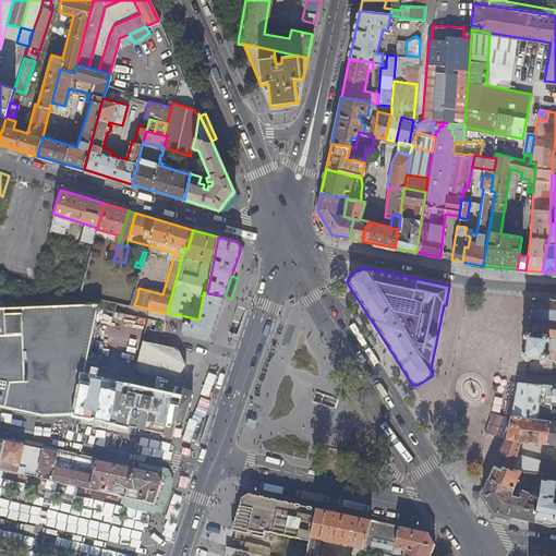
[(50,288),(48,297),(64,300),(65,291),(50,288)]
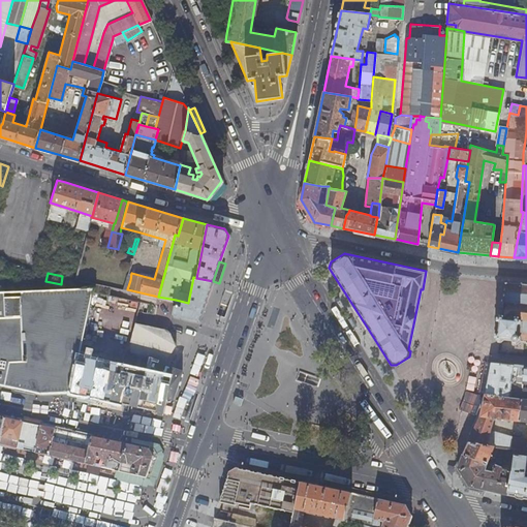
[(176,300),(173,314),(199,319),(204,307),(213,281),(196,278),(193,277),(188,303),(176,300)]
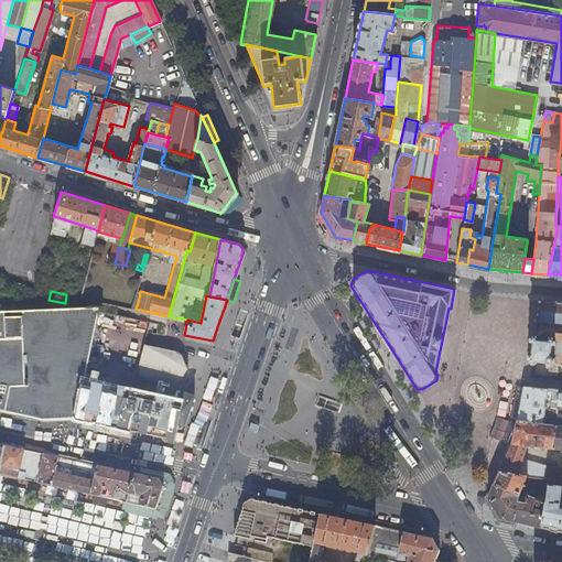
[(537,303),(533,335),(529,339),(529,343),(531,346),(530,353),(527,356),(527,360),(529,364),(533,364),(536,361),(544,363),(547,366),(550,367),(555,363),(560,364),(560,365),(561,365),(561,303),(555,303),(557,301),(554,301),(554,302),(540,301),(540,299),(538,299),(538,301),(536,300),(536,303),(537,303)]
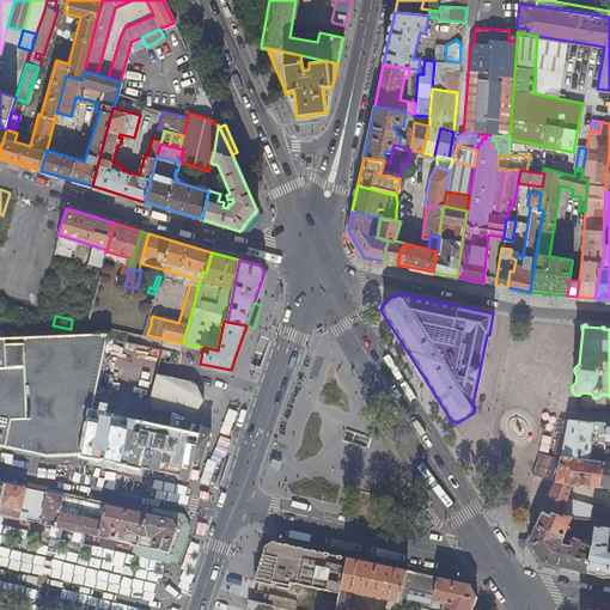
[(246,325),(236,355),(243,358),(254,329),(246,325)]
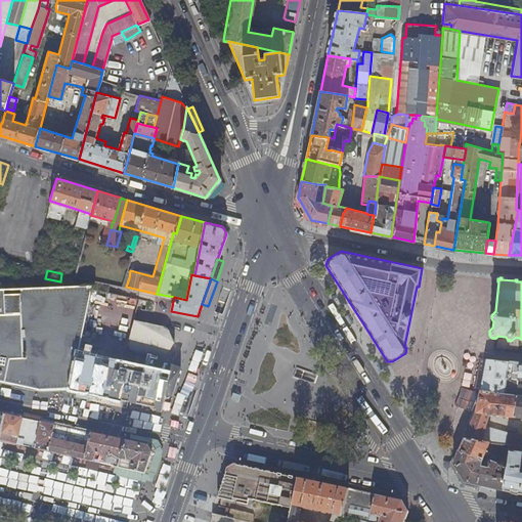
[(92,279),(91,285),(90,288),(107,292),(110,284),(92,279)]
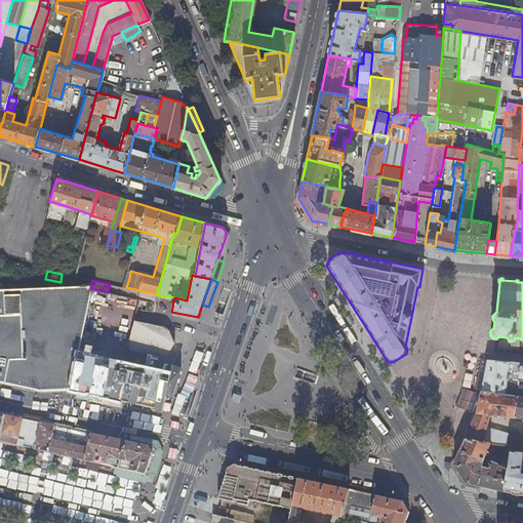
[(0,380),(40,390),(70,389),(77,353),(90,288),(91,285),(0,288),(0,380)]
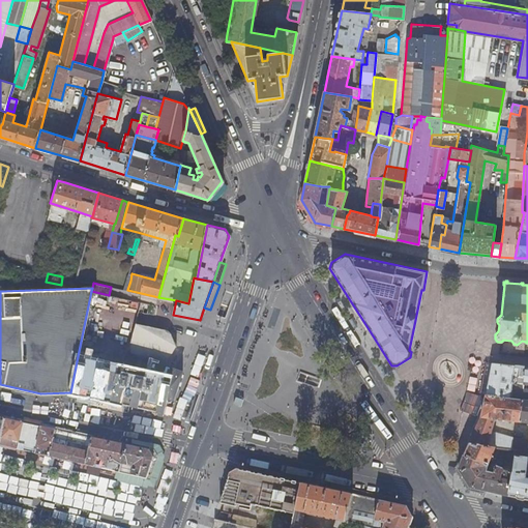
[(145,358),(164,365),(168,352),(168,348),(176,346),(170,332),(167,329),(151,327),(151,326),(135,323),(128,346),(127,348),(128,351),(130,353),(133,354),(140,357),(145,358)]
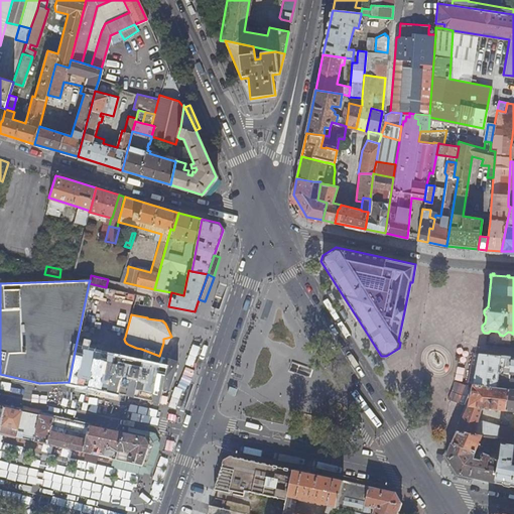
[(141,349),(136,348),(134,360),(119,357),(76,347),(69,382),(131,395),(141,349)]
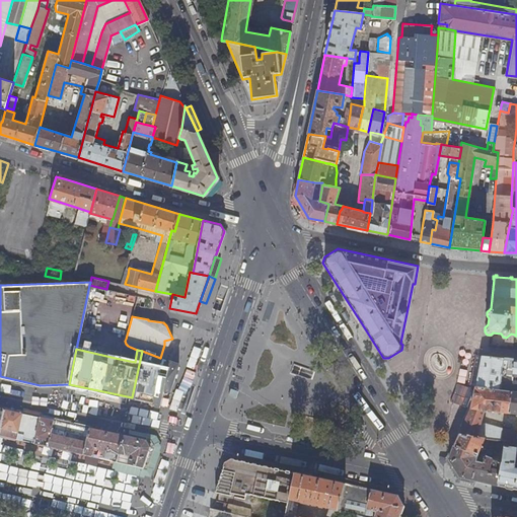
[(160,358),(142,351),(132,397),(160,403),(163,389),(169,390),(178,364),(160,358)]
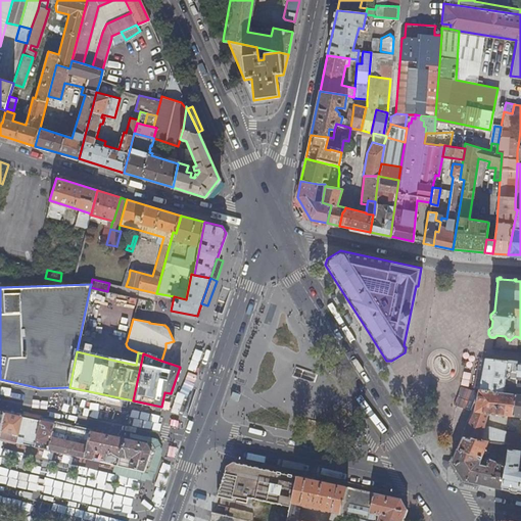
[(482,370),(478,389),(520,394),(520,384),(516,384),(515,384),(512,383),(505,377),(505,375),(510,376),(510,371),(514,371),(513,378),(520,378),(520,361),(484,358),(482,370)]
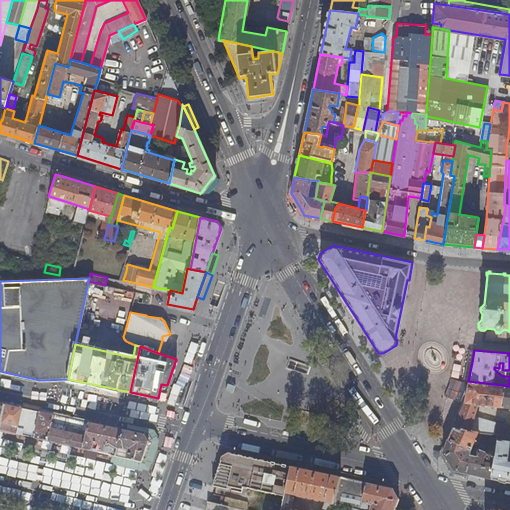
[(509,386),(468,381),(451,427),(452,427),(493,434),(495,422),(474,415),(477,404),(509,408),(509,386)]
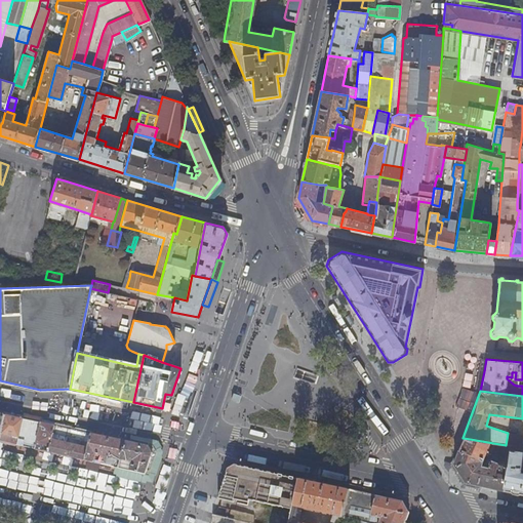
[(18,416),(4,413),(3,413),(0,432),(18,436),(16,444),(34,447),(40,421),(18,416)]
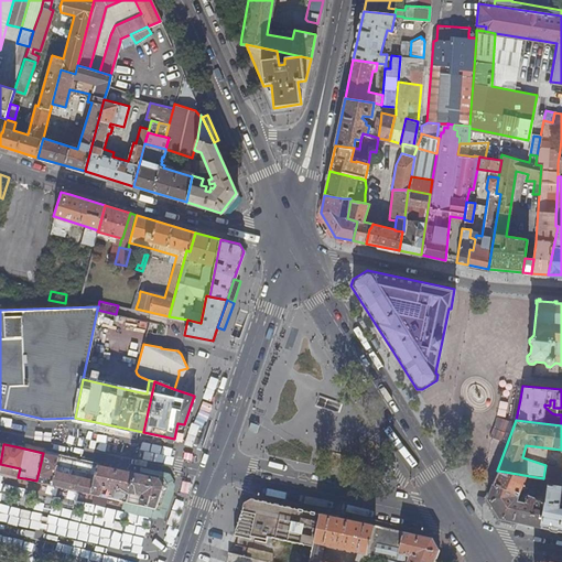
[(57,456),(43,453),(36,481),(39,482),(43,483),(44,479),(41,478),(42,475),(53,477),(57,456)]
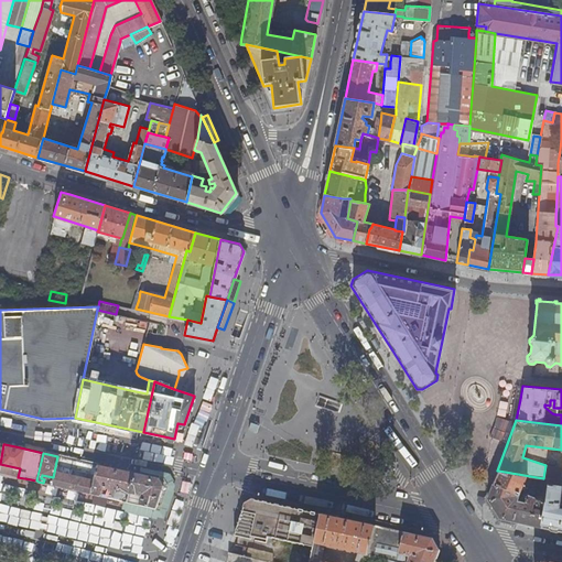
[(97,464),(57,456),(53,477),(52,485),(90,494),(97,464)]
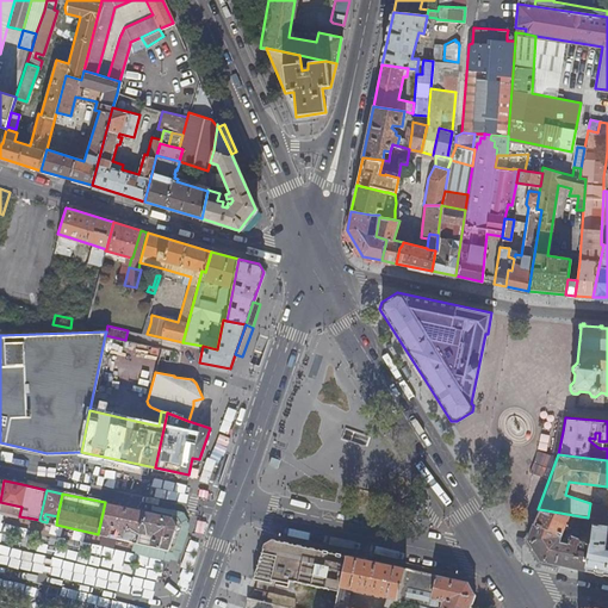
[(22,507),(0,502),(0,512),(19,516),(22,507)]
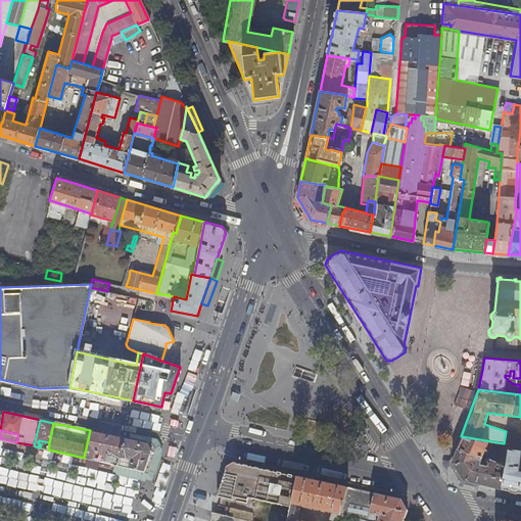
[(125,438),(90,430),(84,458),(93,460),(94,453),(98,453),(98,455),(100,456),(100,454),(106,455),(117,458),(119,456),(125,438)]
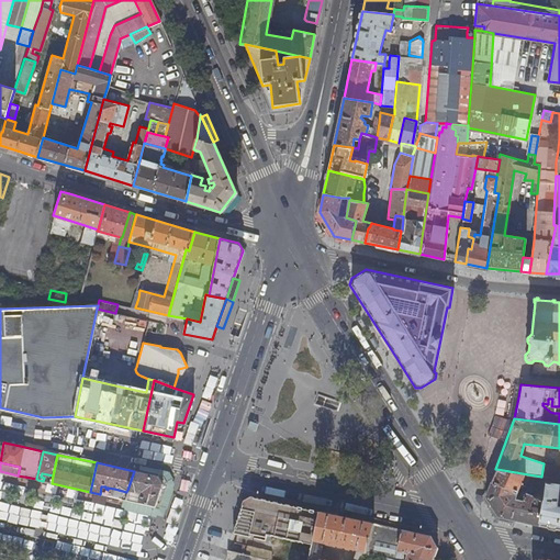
[(559,465),(544,463),(541,477),(545,477),(559,479),(559,471),(559,465)]
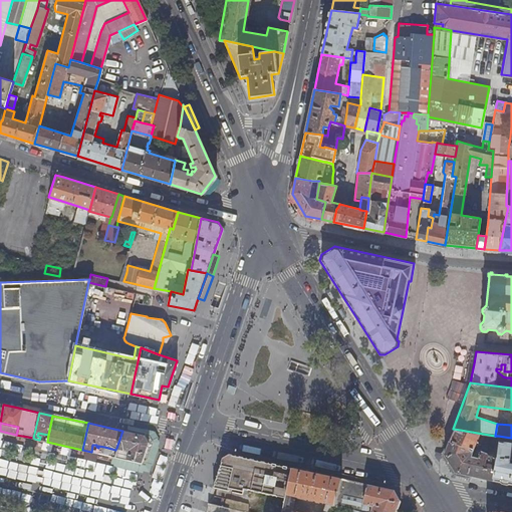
[(497,454),(498,442),(498,441),(498,436),(495,436),(454,429),(449,441),(444,454),(455,473),(471,476),(492,481),(497,454)]
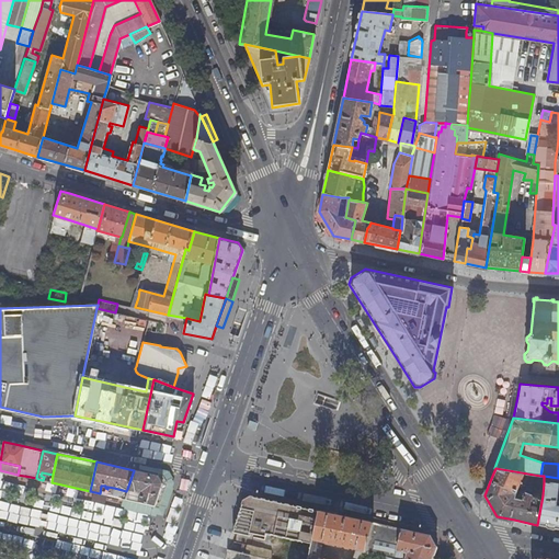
[(157,475),(134,470),(127,489),(143,492),(139,502),(155,505),(162,483),(157,475)]
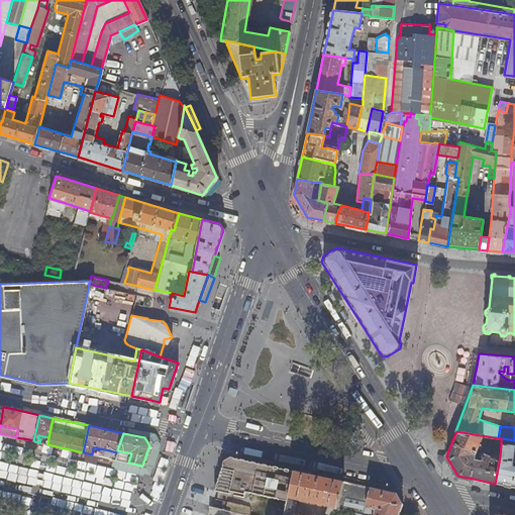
[(47,444),(48,437),(38,435),(37,438),(40,439),(39,442),(47,444)]
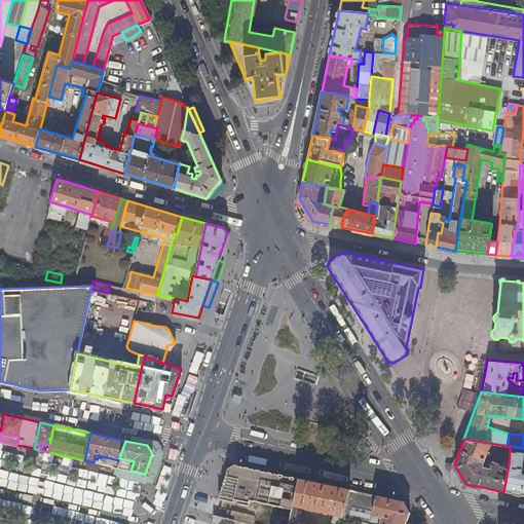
[(154,447),(147,445),(152,453),(145,474),(150,476),(158,453),(154,447)]
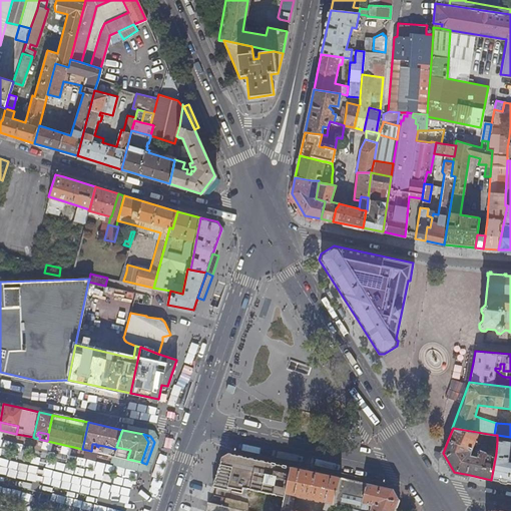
[(496,453),(491,480),(510,483),(510,462),(508,462),(510,442),(497,441),(496,453)]
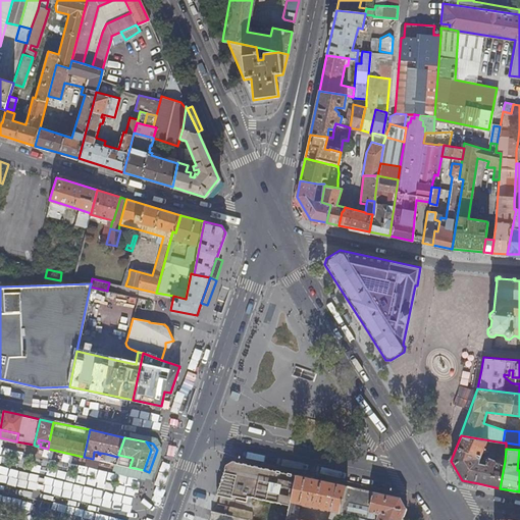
[(106,454),(104,461),(115,463),(117,457),(106,454)]
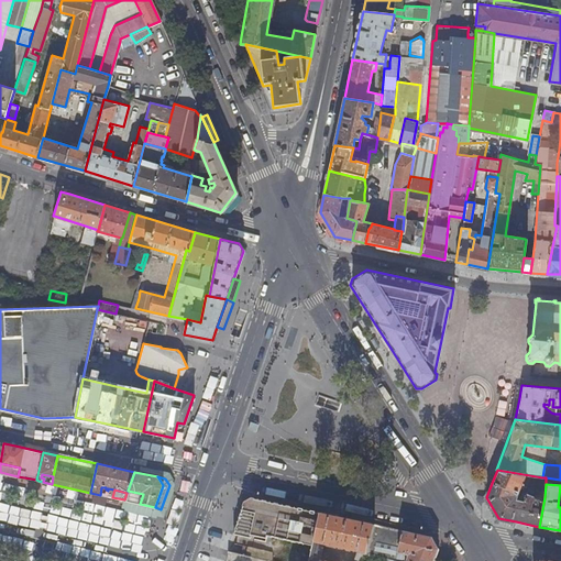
[(127,493),(124,499),(140,504),(143,494),(128,491),(127,493)]
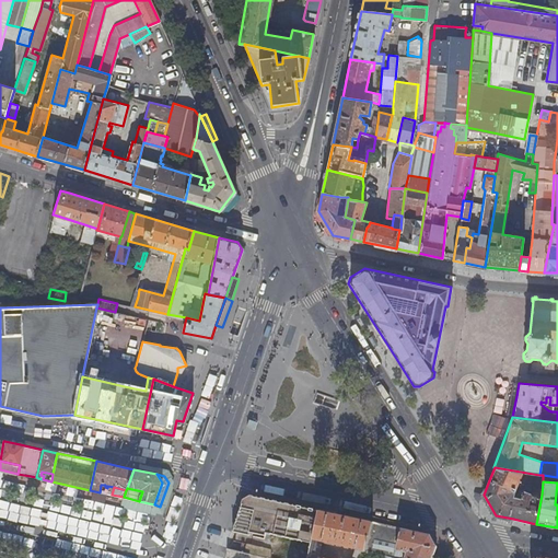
[(426,524),(239,488),(217,557),(429,557),(436,545),(429,533),(426,524)]
